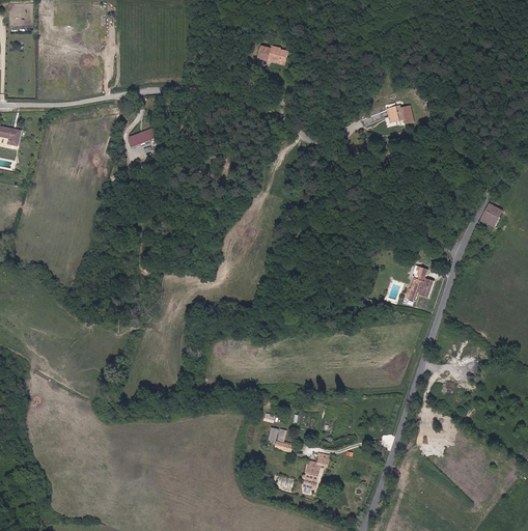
[(281,61),(282,56),(286,57),(287,51),(283,50),(283,48),(279,48),(279,49),(275,48),(275,50),(259,46),(256,58),(267,61),(268,58),(281,61)]
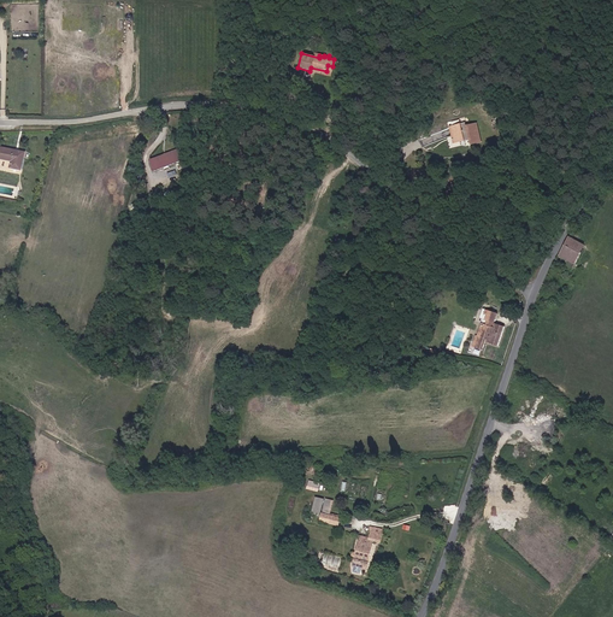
[(330,76),(332,66),(328,65),(326,71),(311,68),(310,71),(330,76)]
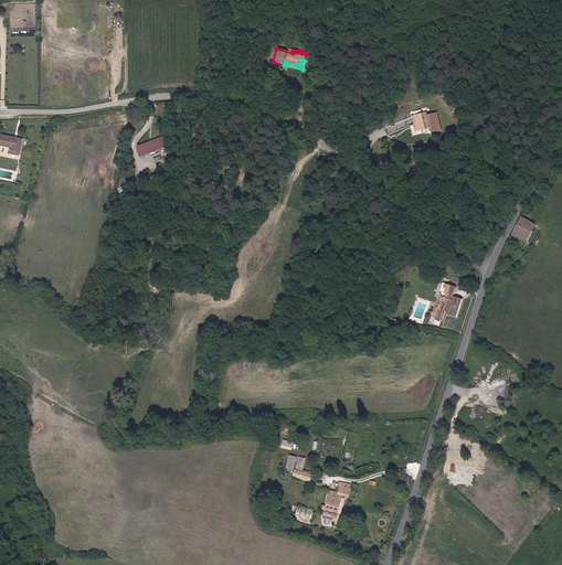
[(428,124),(430,130),(441,127),(437,113),(427,115),(426,113),(411,116),(414,130),(427,127),(426,125),(428,124)]
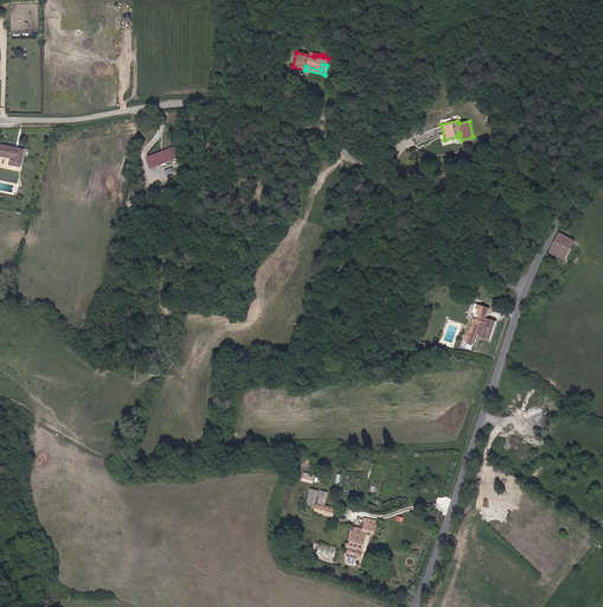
[(10,164),(20,166),(23,148),(0,145),(0,155),(11,158),(10,164)]
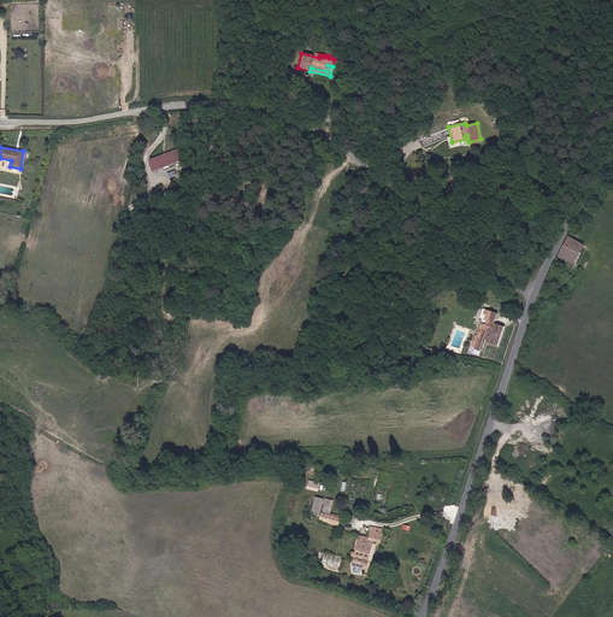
[(153,170),(182,160),(178,150),(148,159),(153,170)]
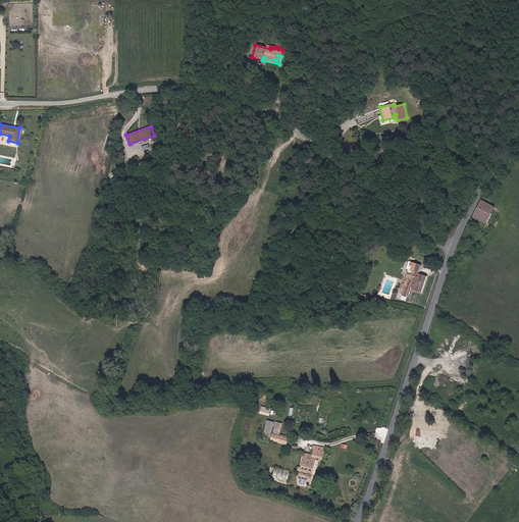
[(223,173),(227,157),(221,156),(217,172),(223,173)]
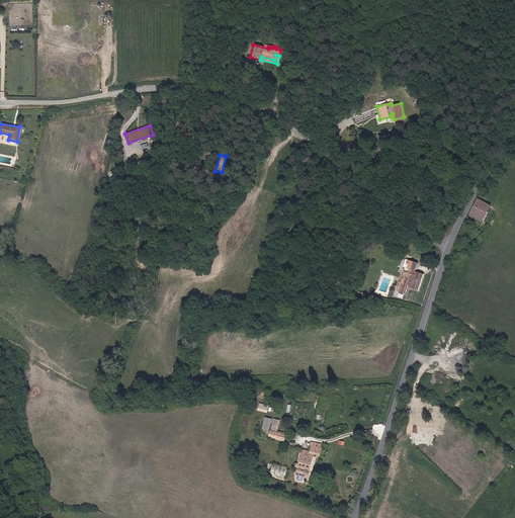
[(477,198),(468,213),(482,221),(491,204),(477,198)]
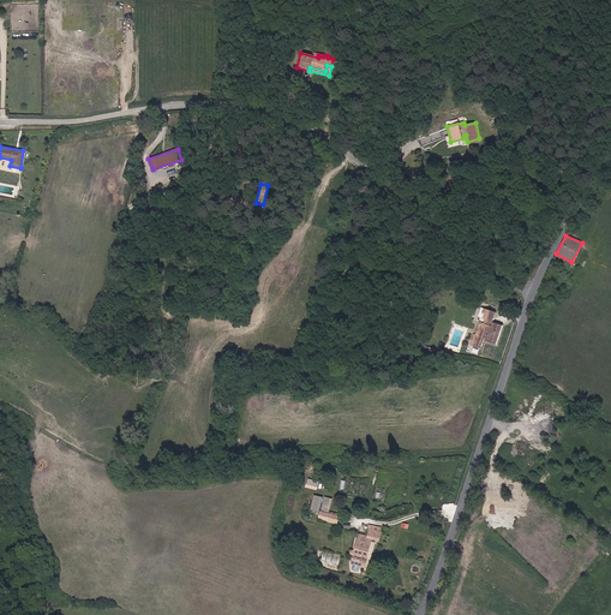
[(484,308),(481,317),(489,321),(492,310),(484,308)]
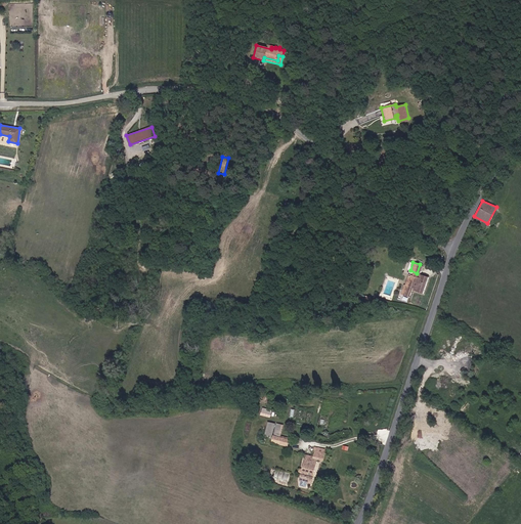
[(407,291),(409,292),(408,295),(422,300),(429,277),(417,273),(410,270),(403,291),(399,289),(397,296),(404,298),(407,291)]
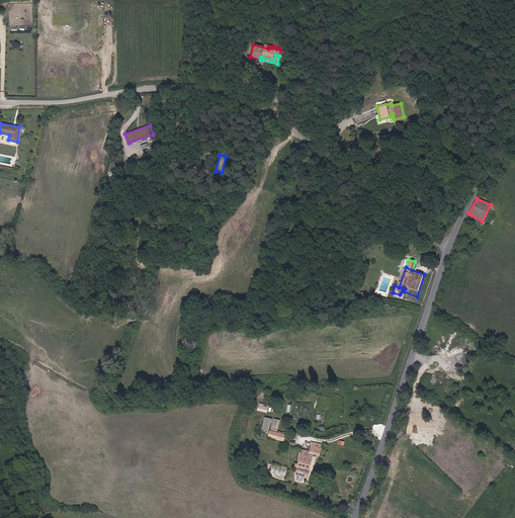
[(392,295),(402,298),(404,291),(405,288),(403,287),(400,294),(393,292),(392,295)]
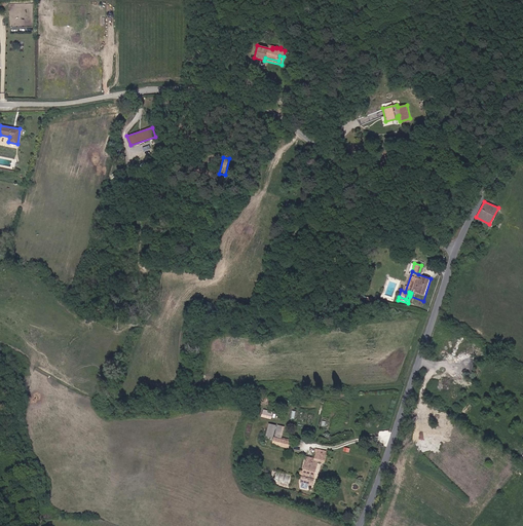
[(288,442),(277,438),(278,436),(282,426),(275,424),(272,435),(272,437),(273,437),(271,444),(287,448),(288,442)]
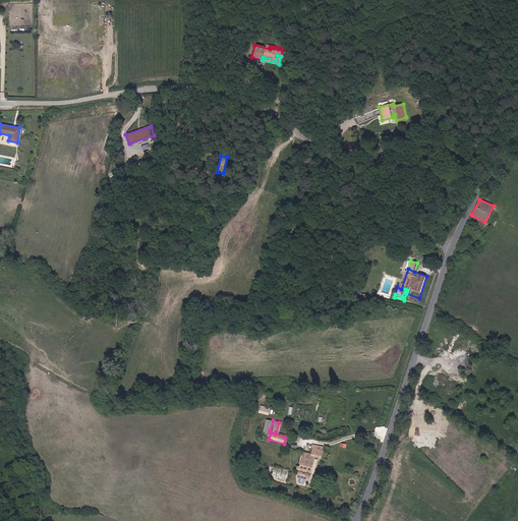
[(298,467),(297,470),(296,478),(310,480),(315,456),(315,452),(322,453),(323,447),(310,444),(309,448),(312,448),(310,455),(300,453),(298,467)]
